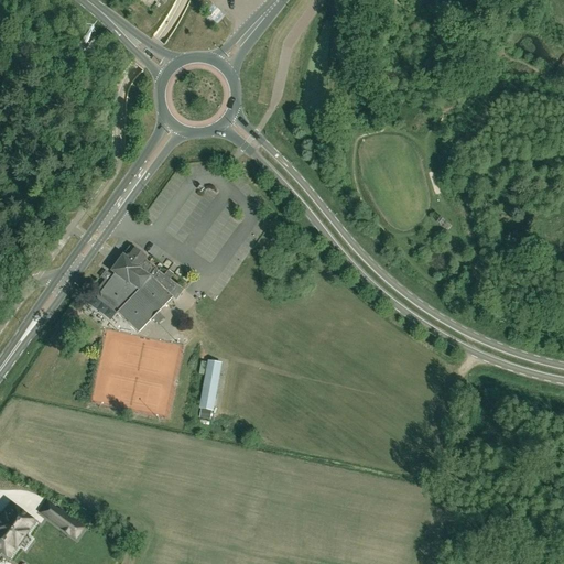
[(97,44),(93,41),(86,50),(91,53),(97,44)]
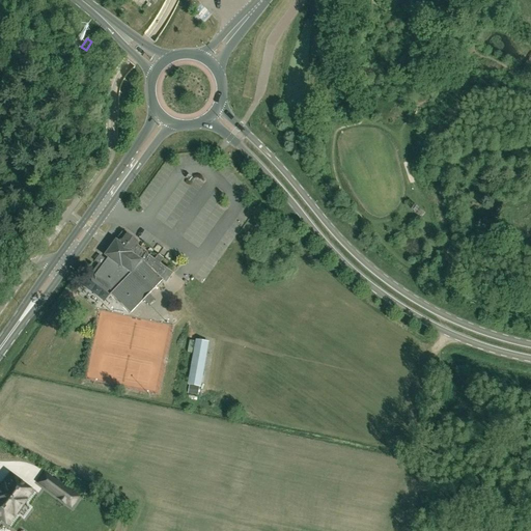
[(173,273),(160,262),(163,258),(158,254),(155,259),(147,254),(147,253),(137,246),(138,244),(124,234),(118,244),(116,242),(105,256),(108,258),(106,261),(94,277),(95,280),(111,292),(109,295),(130,314),(162,280),(166,283),(173,273)]
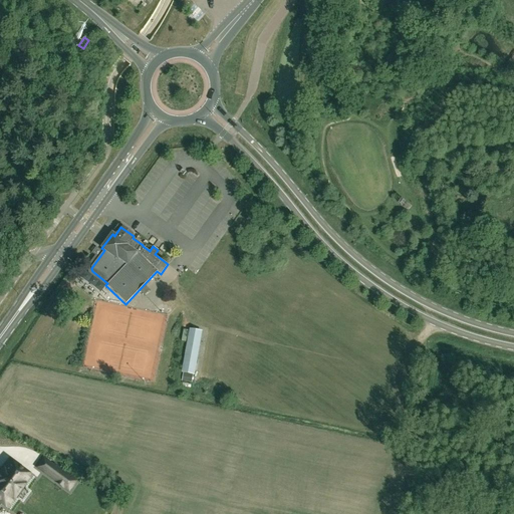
[(183,373),(185,373),(183,380),(193,382),(195,375),(196,375),(204,331),(191,329),(183,373)]
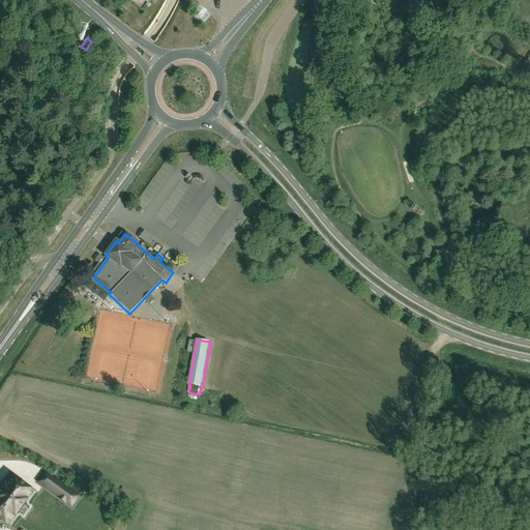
[(28,499),(31,495),(31,493),(32,491),(10,475),(1,488),(0,489),(0,519),(1,520),(7,524),(17,511),(19,511),(23,505),(23,503),(26,499),(28,499)]
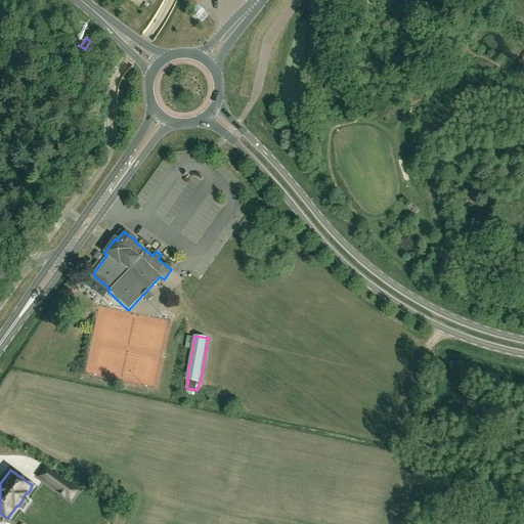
[(54,475),(47,470),(41,479),(45,482),(47,484),(48,484),(52,487),(53,488),(57,491),(57,492),(64,497),(64,496),(72,487),(72,486),(55,474),(54,475)]
